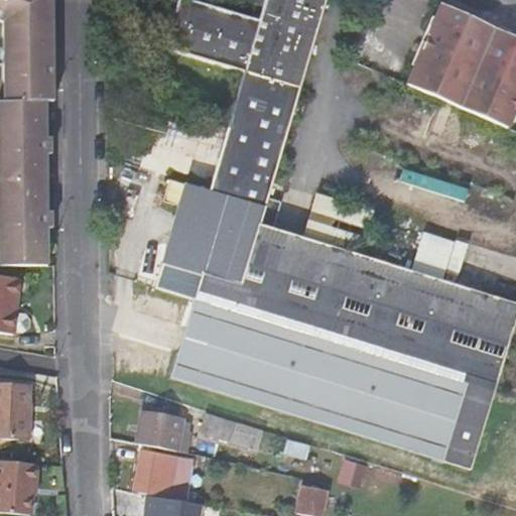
[(0,0),(0,266),(45,266),(46,148),(46,105),(53,105),(53,99),(54,0),(52,0),(0,0)]
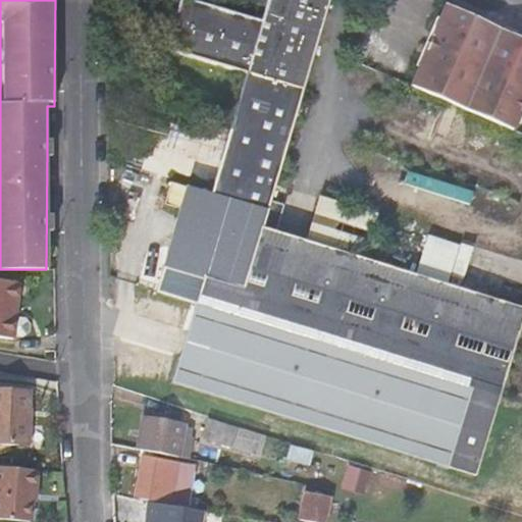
[(328,0),(266,0),(260,20),(184,0),(177,0),(164,47),(303,88),(319,35),(325,12),(328,0)]
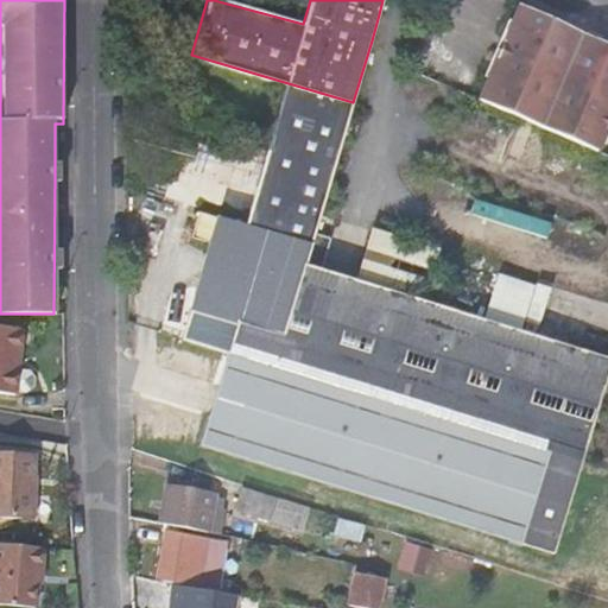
[(607,134),(607,46),(523,8),(483,103),(600,153),(607,134)]
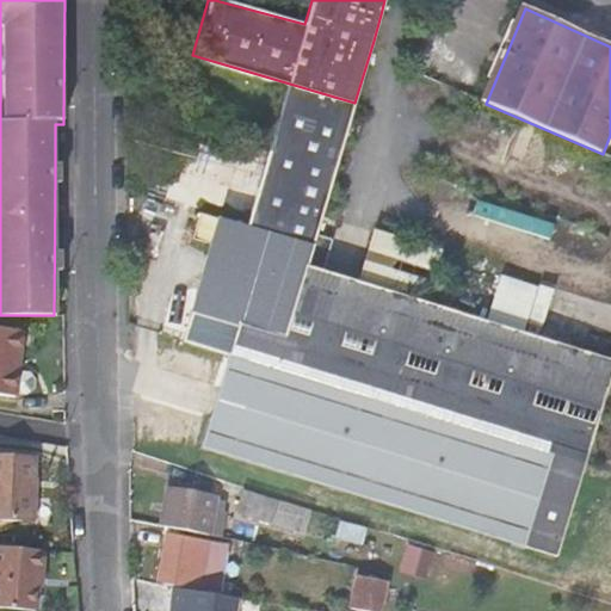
[(355,103),(192,55),(191,60),(289,88),(270,152),(270,153),(335,172),(338,164),(349,125),(355,103)]
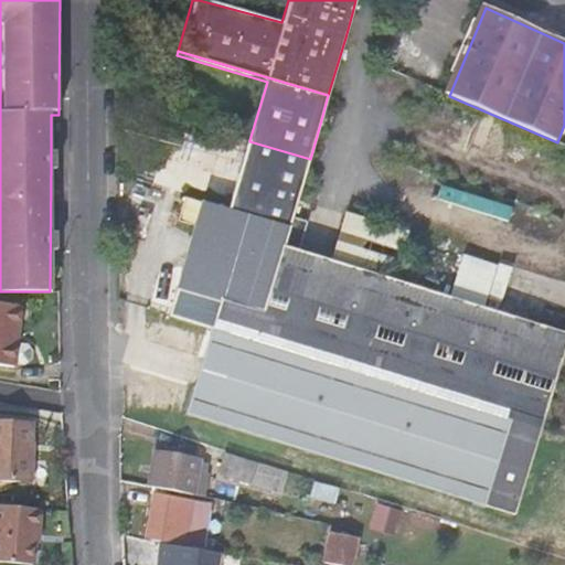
[(249,141),(249,140),(227,212),(184,200),(178,221),(194,225),(174,291),(177,291),(170,312),(238,337),(258,342),(270,299),(279,267),(291,224),(298,201),(310,159),(249,141)]
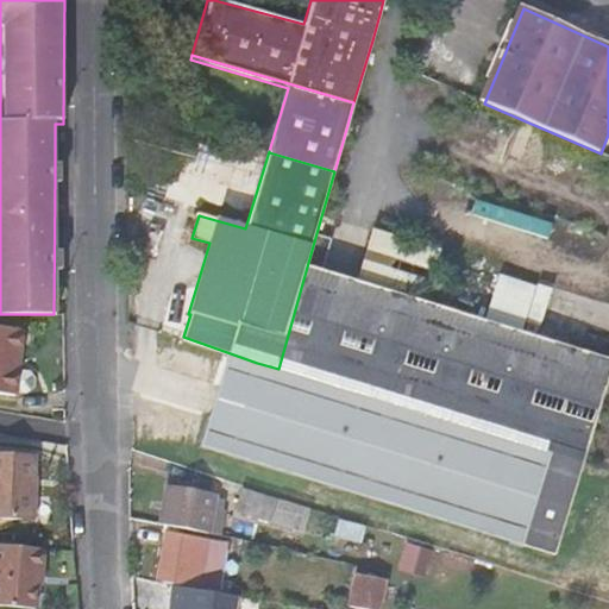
[(608,434),(608,362),(544,344),(438,313),(375,294),(338,283),(346,252),(314,242),(301,288),(292,322),(278,369),(600,466),(608,435),(608,434)]
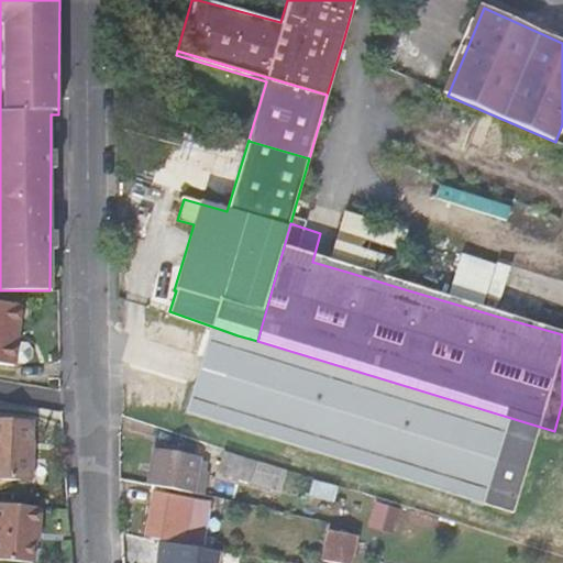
[(361,223),(346,272),(405,289),(418,241),(361,223)]
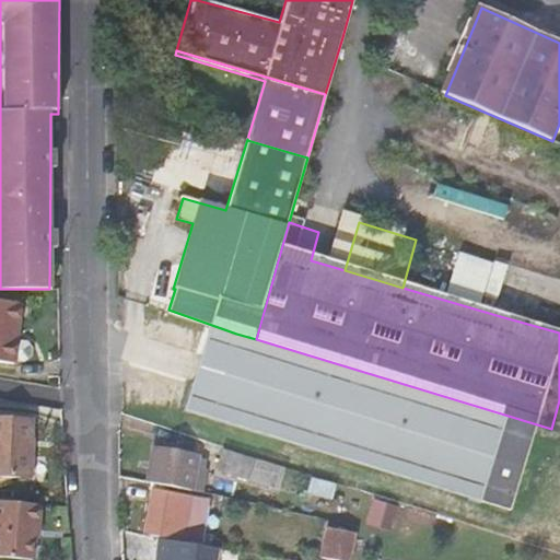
[(461,251),(448,290),(497,305),(510,266),(461,251)]
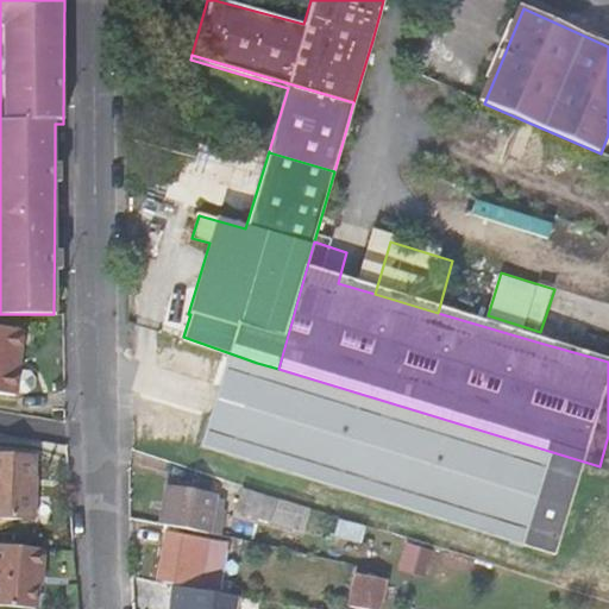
[(35,372),(22,370),(13,369),(16,331),(0,328),(0,394),(19,396),(19,393),(32,394),(39,388),(39,380),(35,372)]
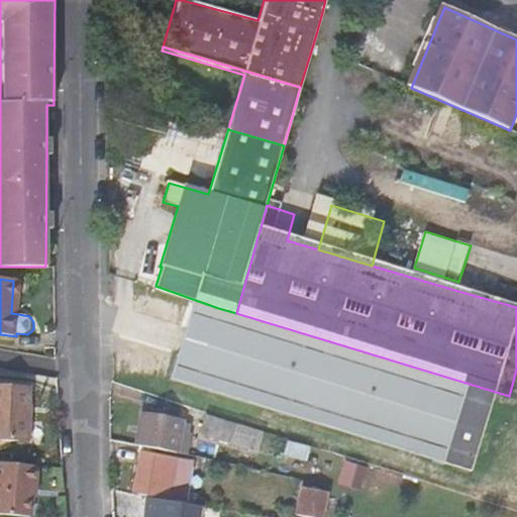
[(22,282),(13,281),(11,313),(18,314),(22,282)]
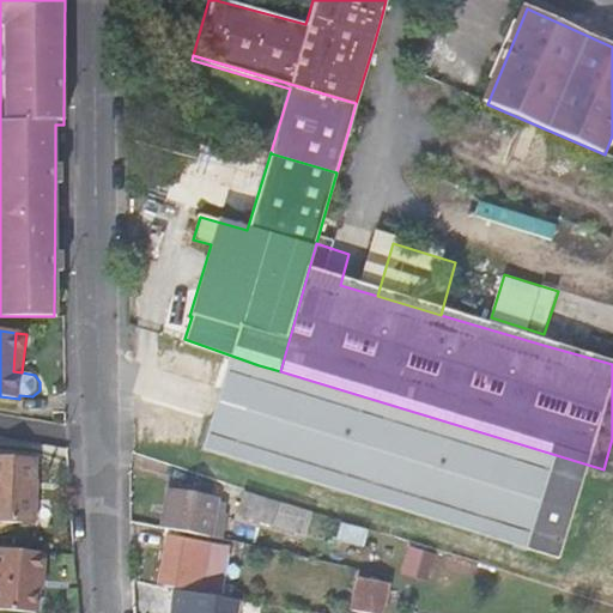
[(576,564),(604,469),(280,371),(259,365),(184,339),(183,345),(229,359),(200,449),(576,564)]
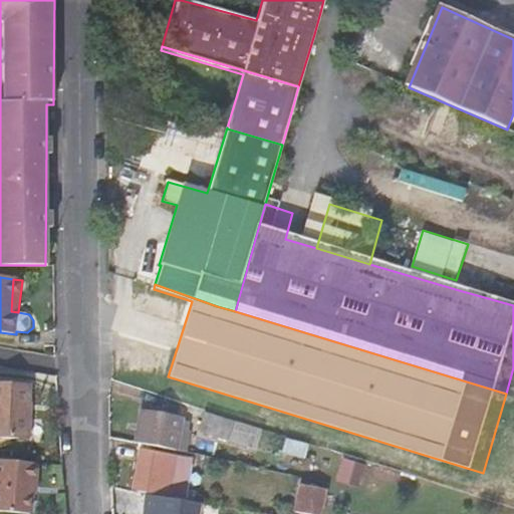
[(0,441),(30,443),(32,388),(0,387),(0,441)]
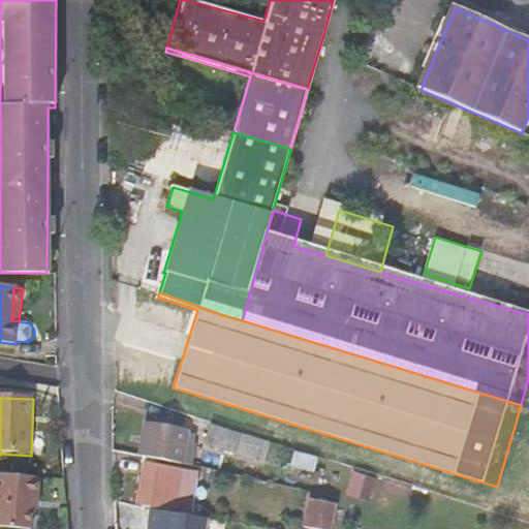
[(137,457),(190,469),(196,445),(193,444),(194,436),(187,435),(187,432),(145,423),(137,457)]
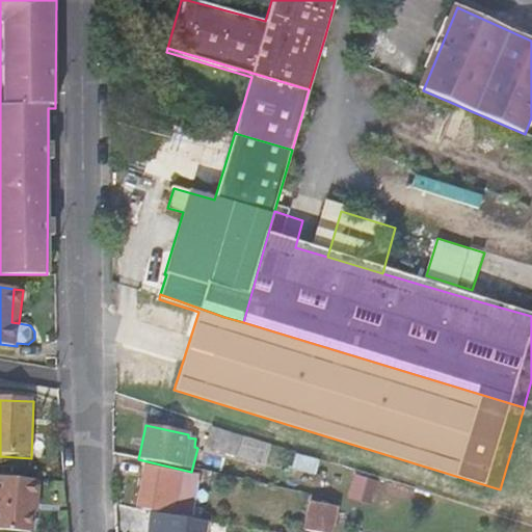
[(213,430),(207,450),(236,460),(237,458),(262,467),(268,447),(213,430)]
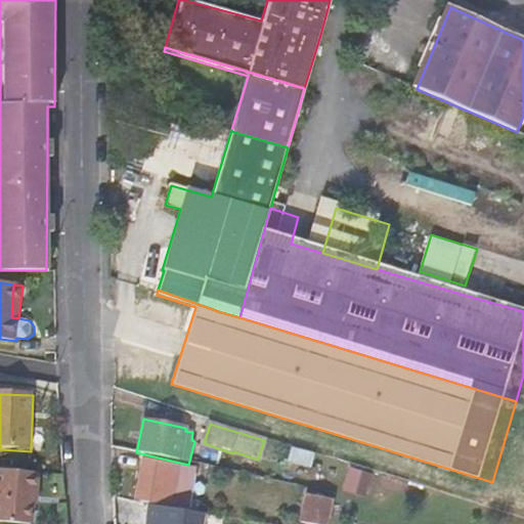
[(142,501),(179,508),(181,495),(173,493),(176,466),(148,461),(142,501)]
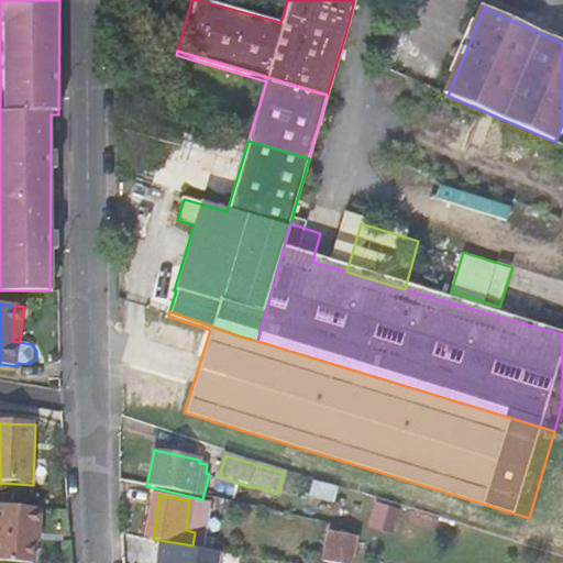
[(42,505),(0,501),(0,560),(39,562),(42,505)]
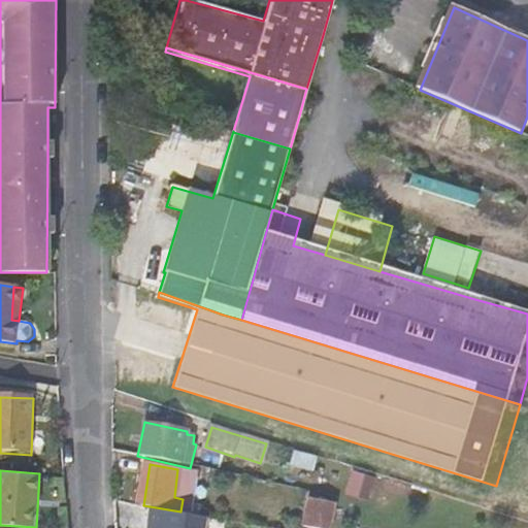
[(306,500),(300,527),(305,527),(329,527),(333,506),(306,500)]
